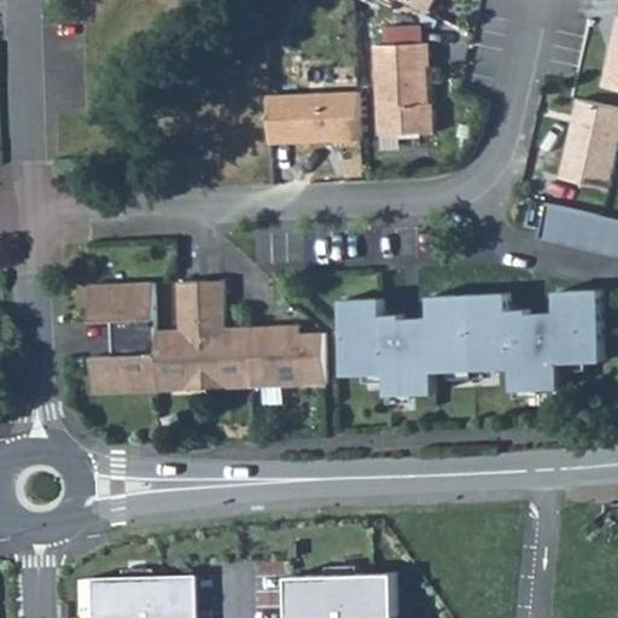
[(407,0),(427,10),(431,0),(407,0)]
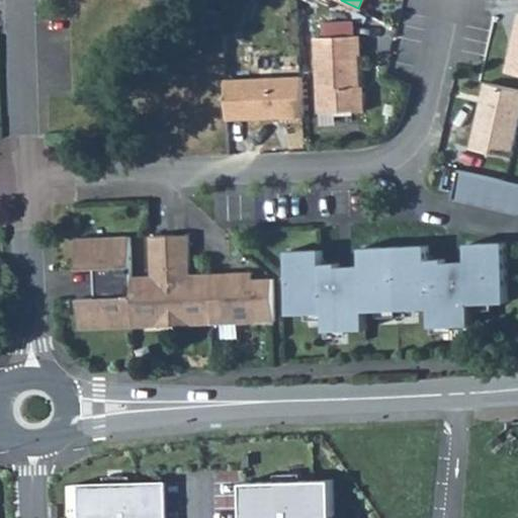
[(517,74),(517,15),(506,72),(517,74)]
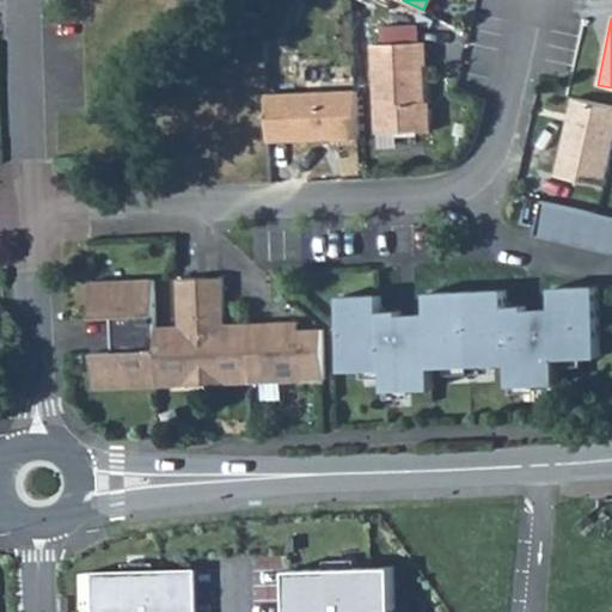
[(384,25),(384,43),(414,43),(414,24),(384,25)]
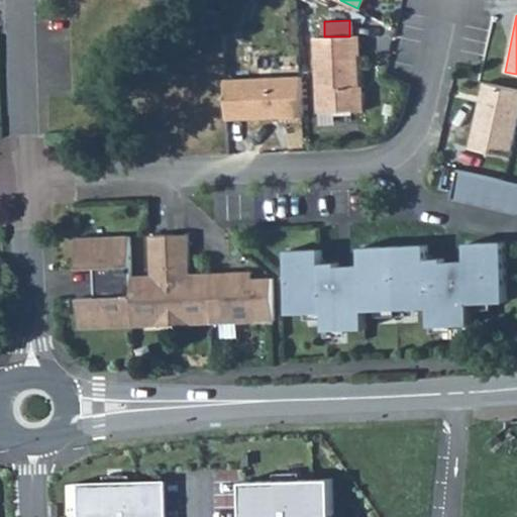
[(313,37),(315,112),(362,110),(360,92),(356,92),(356,86),(355,55),(357,55),(357,35),(349,36),(324,36),(313,37)]
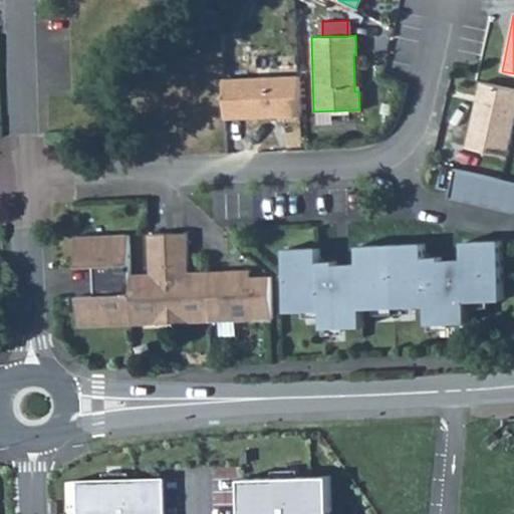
[(297,75),(222,78),(223,118),(299,115),(297,75)]
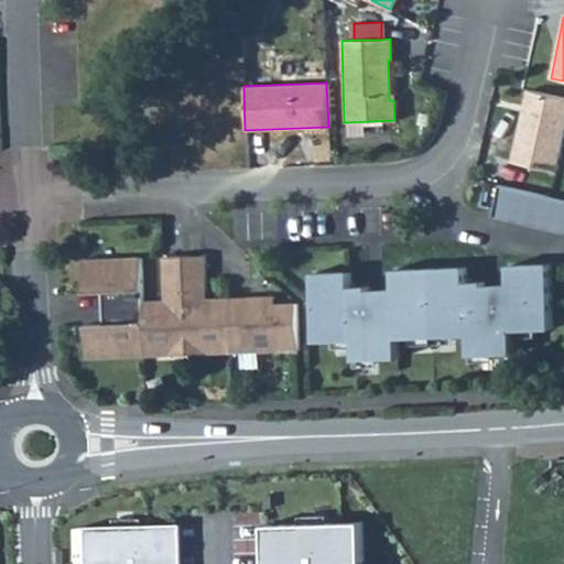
[(563,131),(563,105),(524,96),(509,167),(553,179),(563,131)]
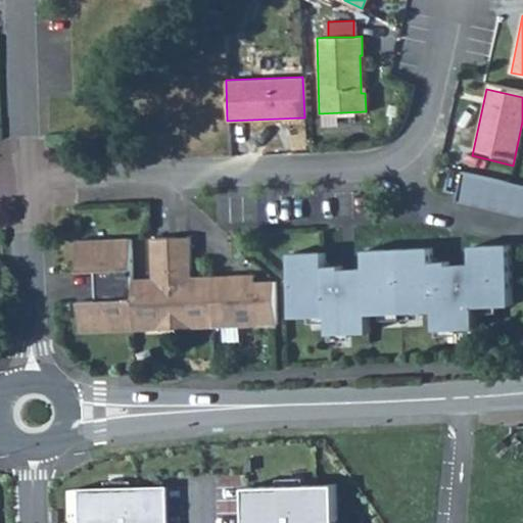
[(522,189),(461,174),(455,207),(522,224),(522,189)]
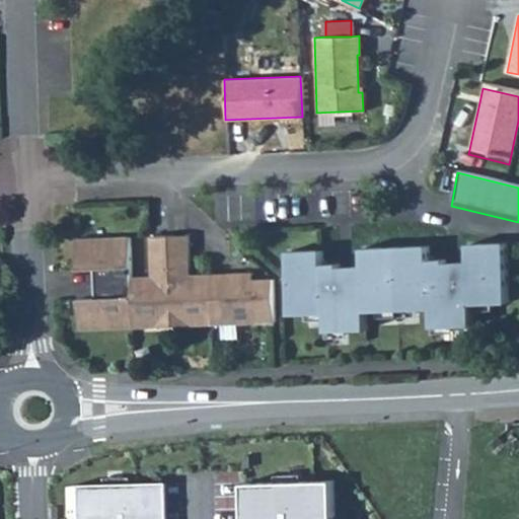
[(76,269),(92,268),(101,268),(102,298),(93,298),(77,298),(78,329),(157,327),(157,318),(172,317),(189,317),(189,326),(272,323),(270,280),(252,280),(252,272),(190,274),(188,234),(149,235),(150,275),(131,276),(130,236),(75,238),(76,269)]
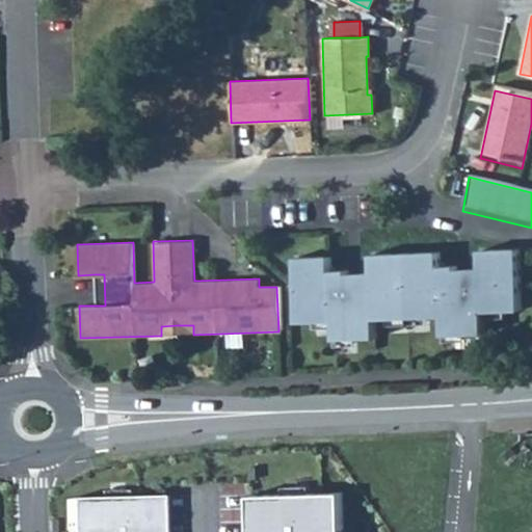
[(289,266),(290,331),(326,330),(327,348),(369,346),(368,327),(437,325),(437,345),(482,344),(479,320),(515,317),(512,259),(472,260),(472,277),(450,278),(450,274),(431,274),(431,262),(363,265),(364,281),(341,283),(341,278),(323,278),(322,265),(289,266)]
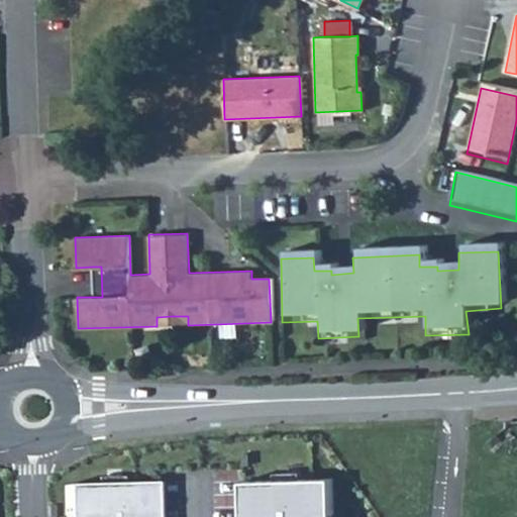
[(92,267),(93,297),(102,297),(101,267),(92,267)]
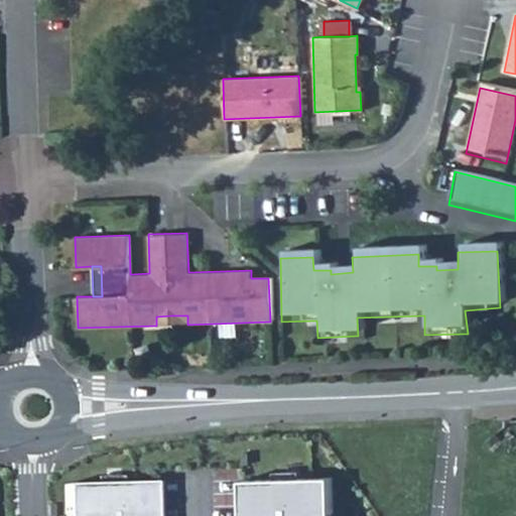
[(156,316),(156,326),(171,325),(187,325),(187,315),(171,315),(156,316)]
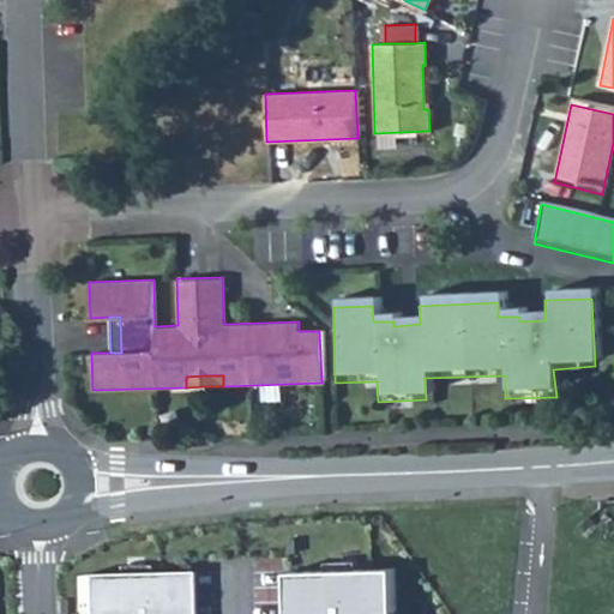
[(312,573),(293,575),(293,613),(342,613),(341,570),(336,571),(336,561),(312,563),(312,573)]
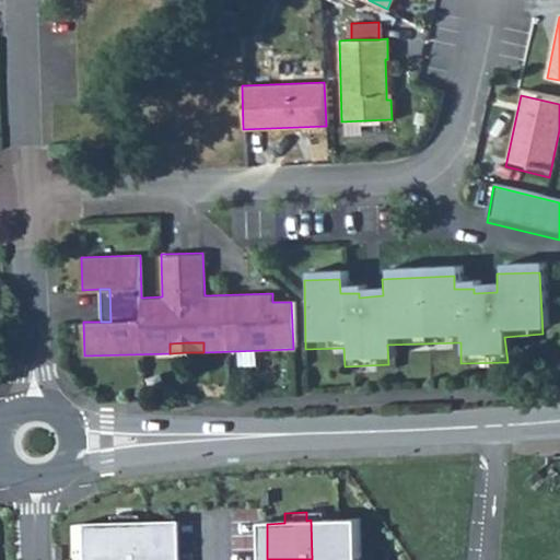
[(356,559),(354,522),(336,523),(336,512),(314,513),(315,520),(311,520),(312,559),(356,559)]
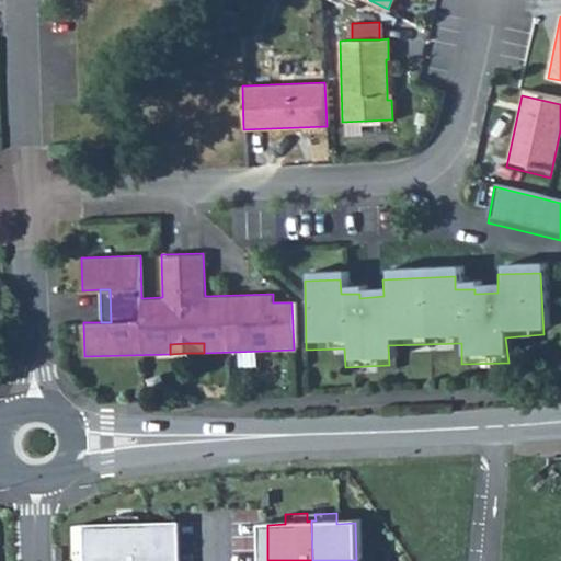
[(94,533),(77,533),(77,560),(122,560),(121,528),(116,530),(116,521),(94,522),(94,533)]
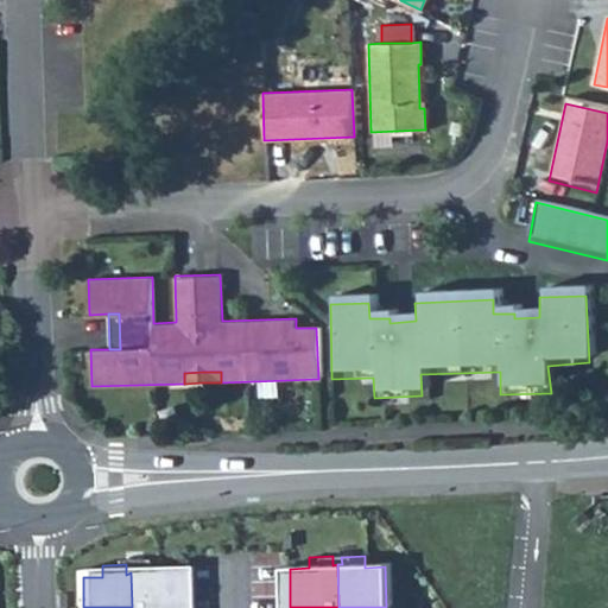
[(179,607),(178,575),(159,576),(158,564),(135,565),(135,572),(131,572),(132,607),(179,607)]
